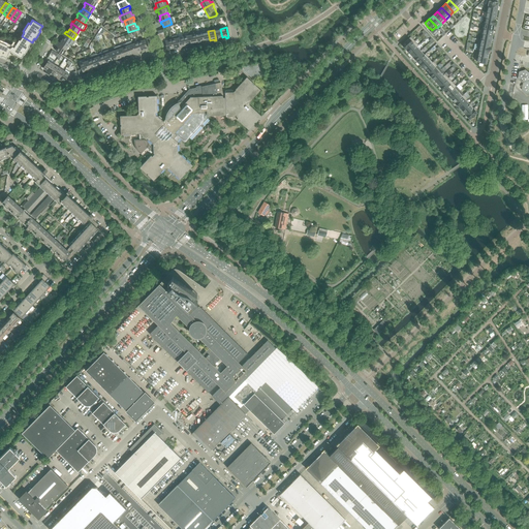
[(174,49),(172,39),(167,40),(166,38),(165,38),(162,32),(158,34),(163,48),(163,49),(164,49),(165,49),(166,49),(167,49),(167,51),(170,51),(169,49),(174,49)]
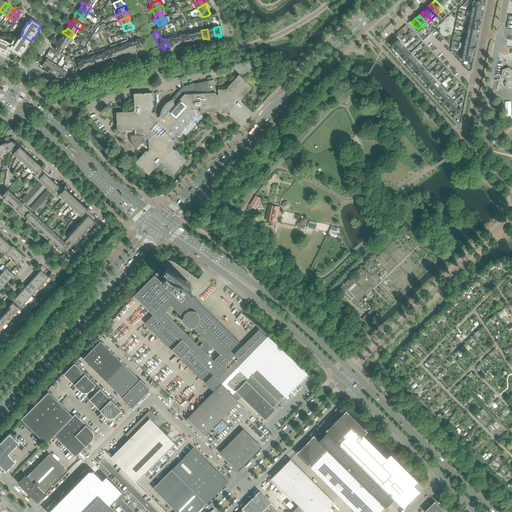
[(71,38),(62,32),(61,34),(62,35),(60,38),(68,43),(70,45),(74,40),(71,38)]
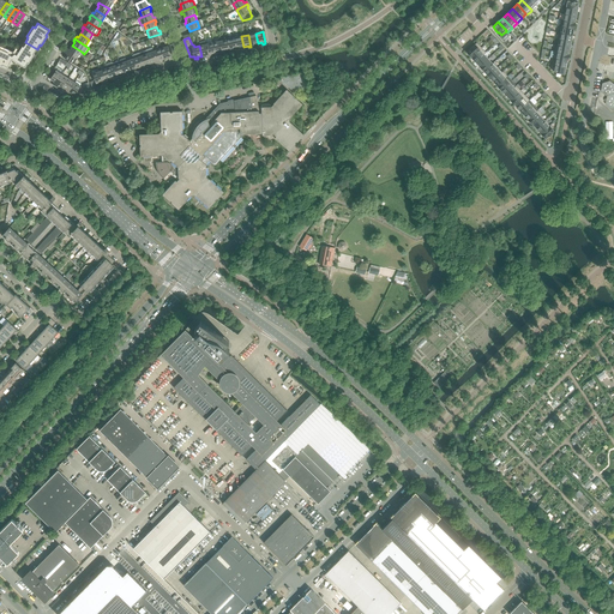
[(238,49),(234,38),(227,40),(229,49),(234,49),(234,50),(238,49)]
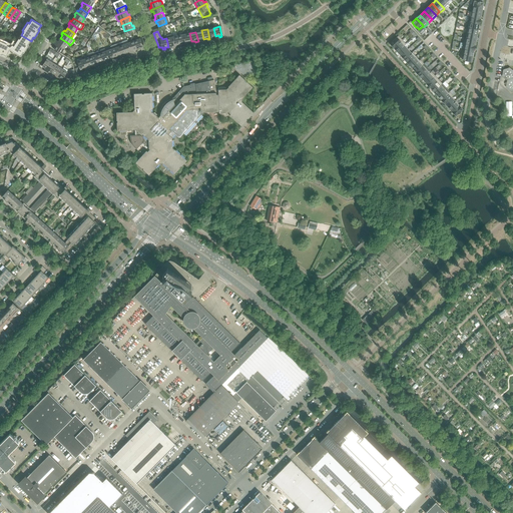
[(186,44),(183,34),(178,35),(180,44),(183,43),(183,45),(186,44)]
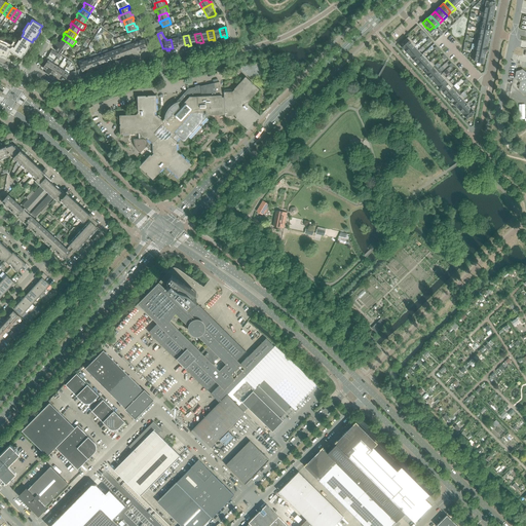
[(25,54),(30,46),(29,45),(32,42),(22,36),(20,39),(17,38),(12,47),(10,50),(22,58),(24,53),(25,54)]
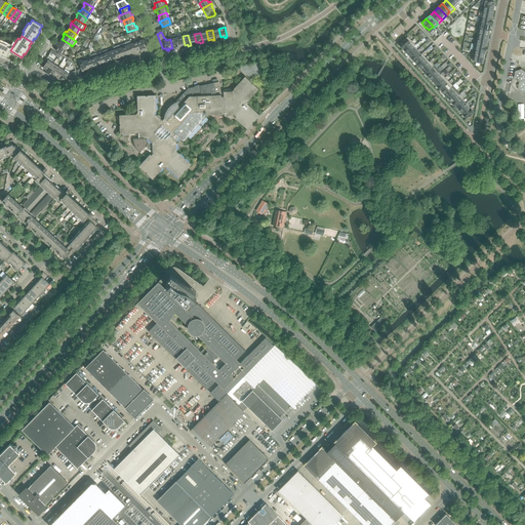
[(401,42),(399,44),(403,49),(411,41),(408,36),(406,38),(403,40),(403,39),(400,42),(401,42)]
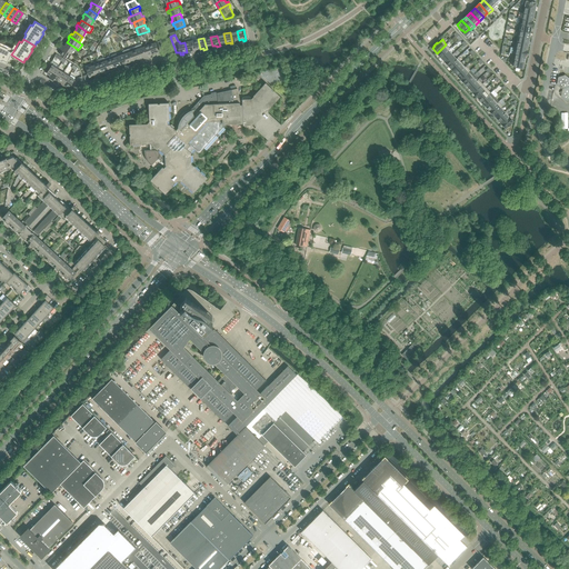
[(76,48),(67,42),(66,41),(62,47),(71,53),(76,48)]
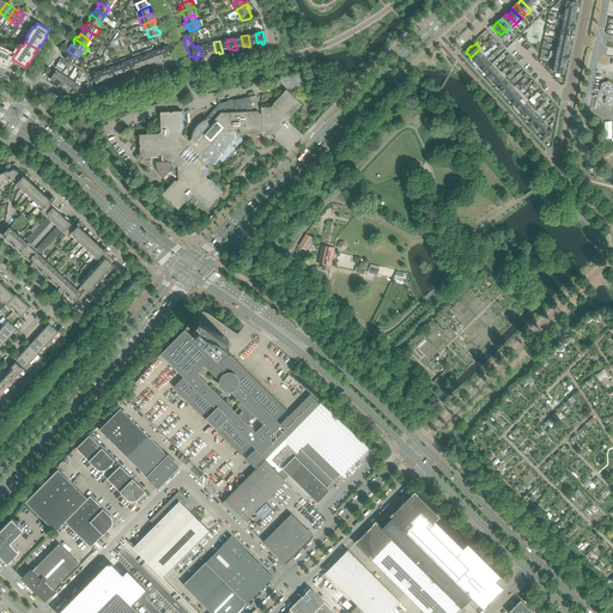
[(208,56),(206,44),(199,46),(201,56),(205,55),(206,56),(208,56)]
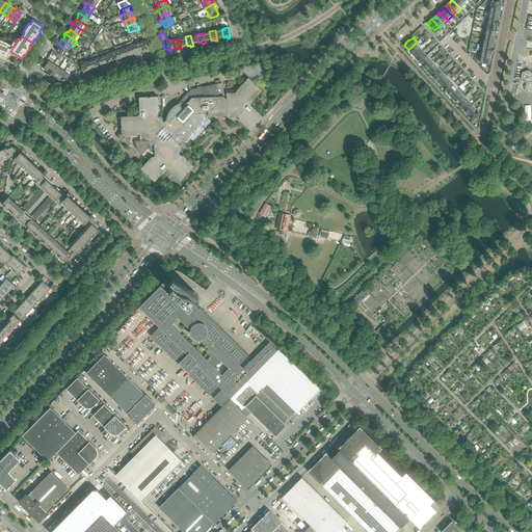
[(7,58),(10,51),(12,48),(8,46),(8,44),(0,40),(0,55),(2,57),(3,56),(7,58)]
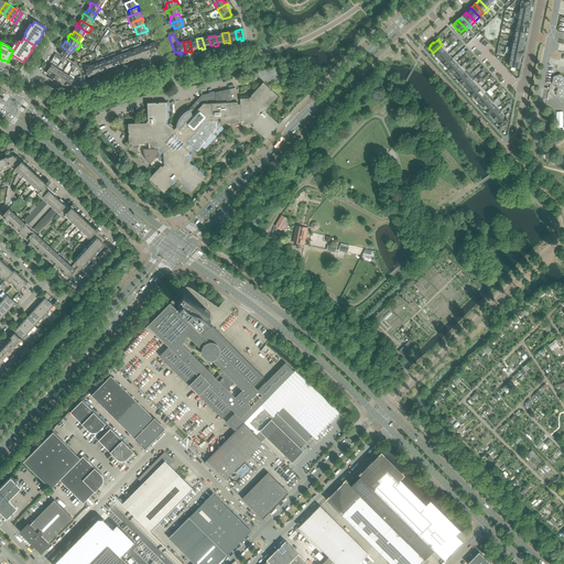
[(158,53),(154,42),(148,45),(151,54),(154,52),(155,54),(158,53)]
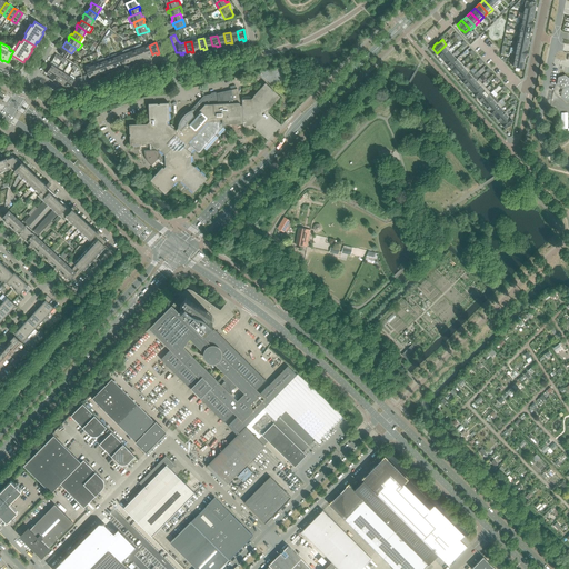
[(446,45),(437,53),(440,58),(448,50),(450,49),(446,45)]
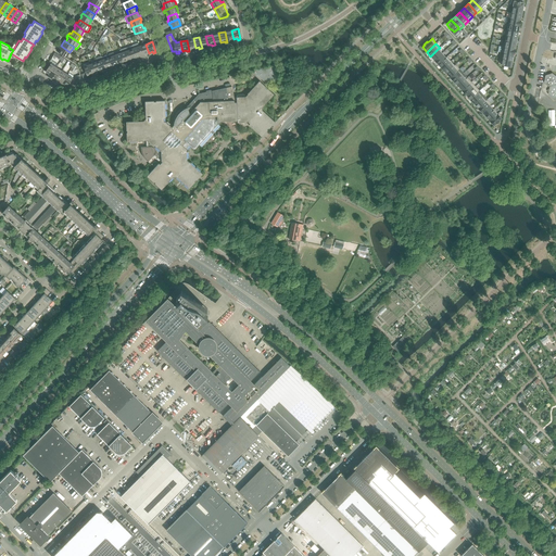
[(149,53),(146,45),(139,47),(143,57),(146,55),(144,54),(149,53)]
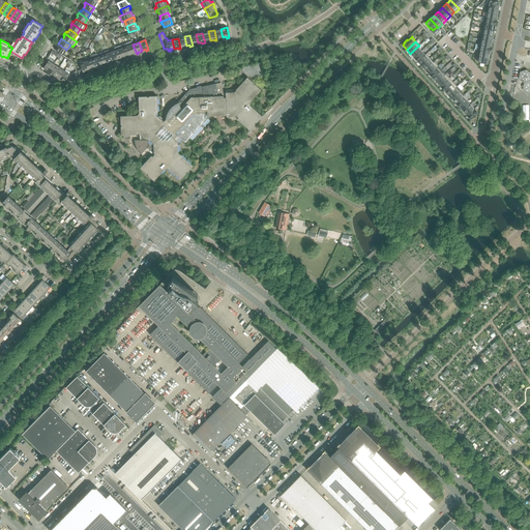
[(66,50),(58,43),(57,47),(58,47),(56,51),(63,55),(66,50)]
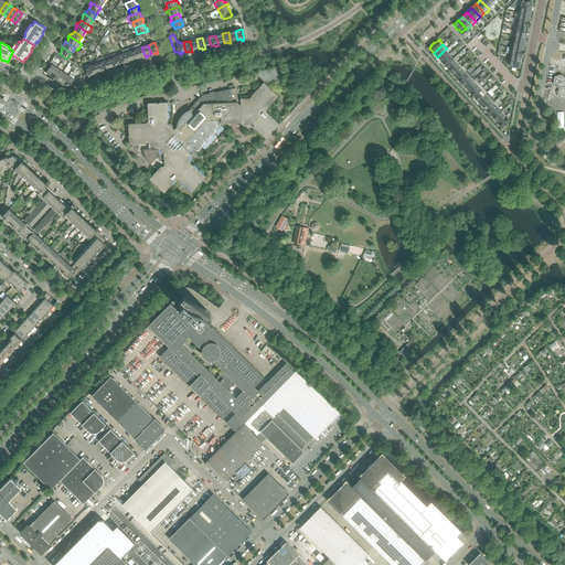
[(146,57),(141,48),(135,50),(138,59),(142,57),(142,59),(146,57)]
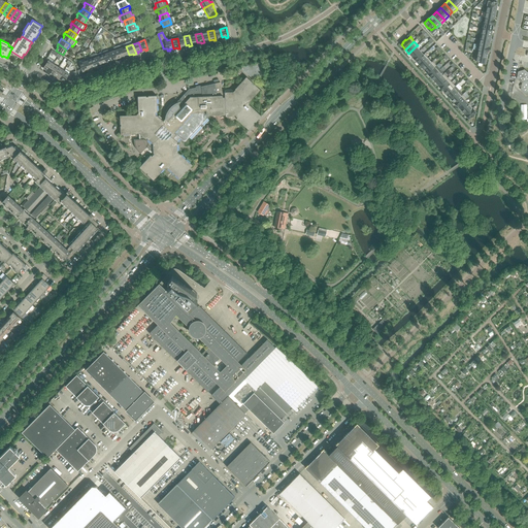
[(129,55),(126,46),(121,48),(124,58),(127,58),(126,56),(129,55)]
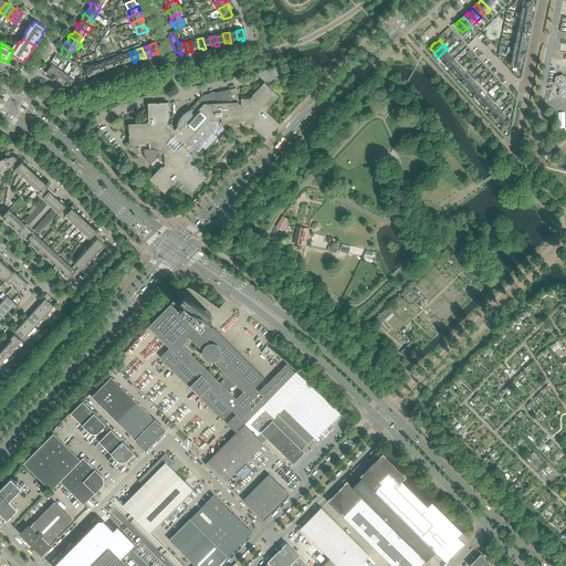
[(446,50),(438,58),(442,62),(450,54),(446,50)]
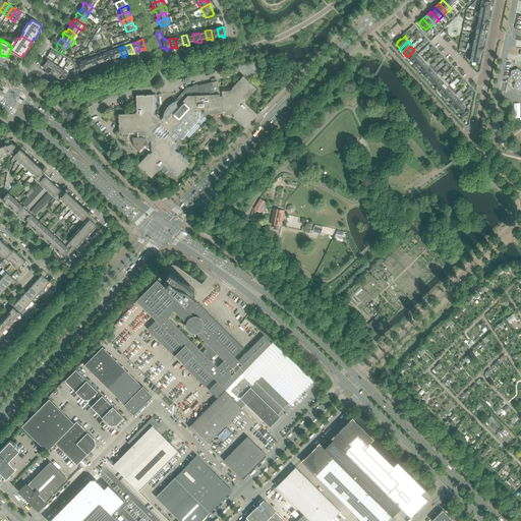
[(119,48),(113,50),(116,58),(117,59),(122,57),(119,48)]
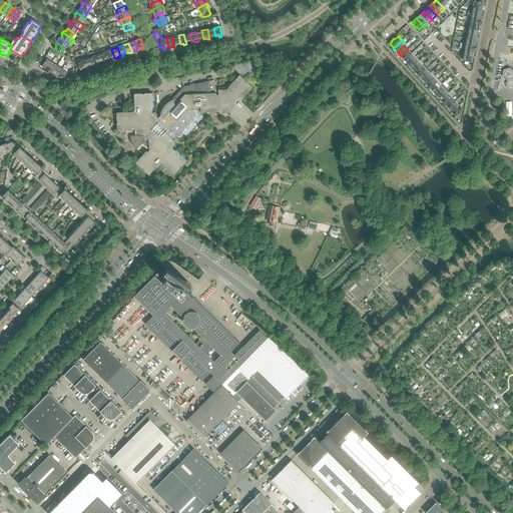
[(109,61),(104,48),(99,50),(103,61),(106,60),(107,61),(109,61)]
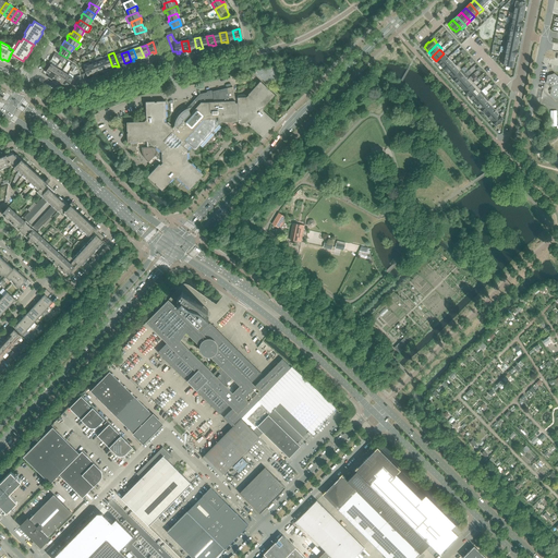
[(124,62),(121,53),(116,56),(114,52),(113,52),(119,67),(121,65),(121,63),(124,62)]
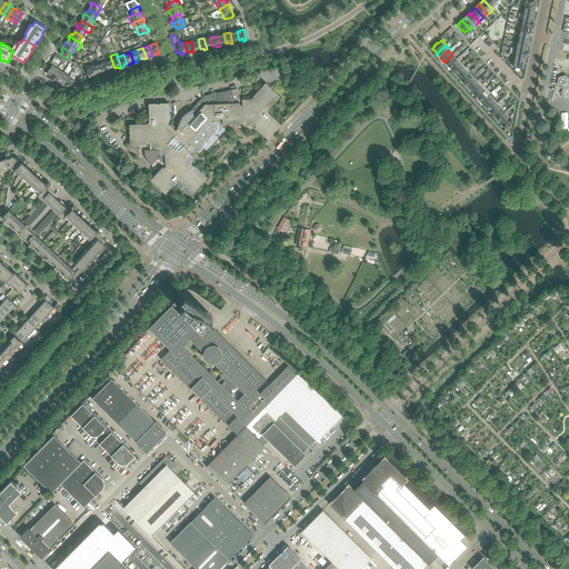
[(452,55),(445,62),(448,67),(457,59),(456,59),(453,56),(452,55)]
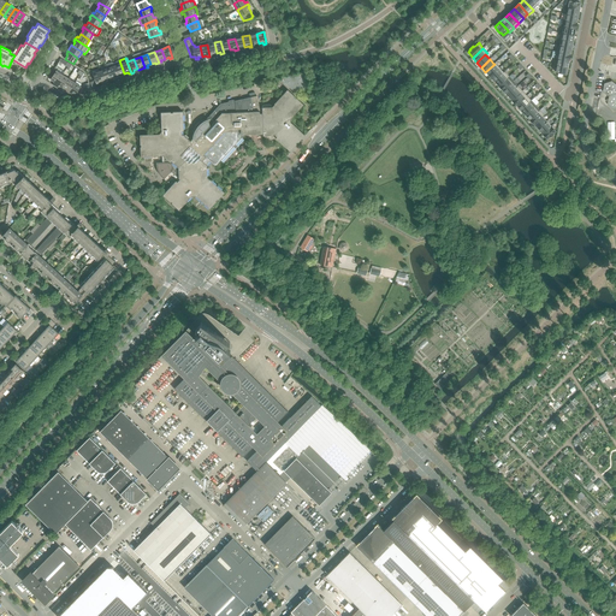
[(124,73),(119,60),(112,63),(113,66),(118,78),(120,77),(119,75),(124,73)]
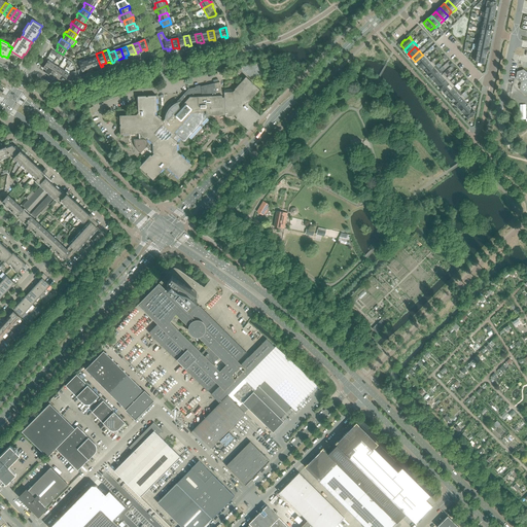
[(423,55),(415,62),(419,66),(427,58),(423,54),(422,55),(423,55)]
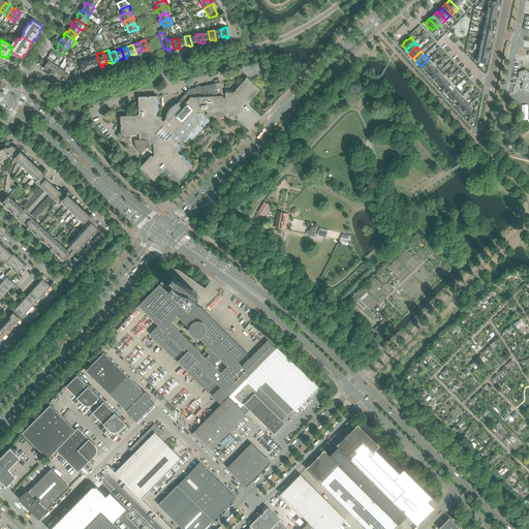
[(101,67),(97,57),(91,59),(95,67),(98,66),(98,68),(101,67)]
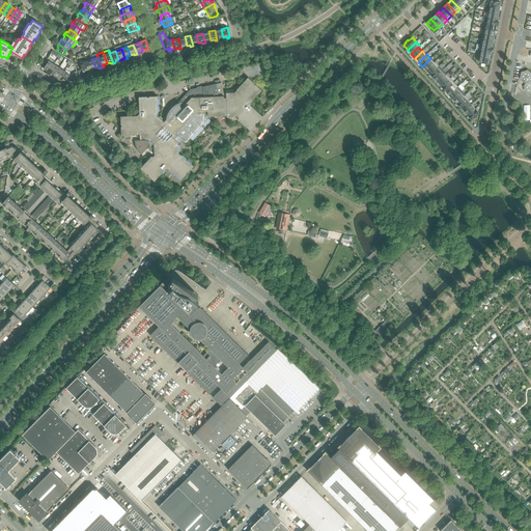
[(430,58),(422,66),(424,68),(423,68),(425,71),(426,70),(426,71),(435,62),(430,58)]
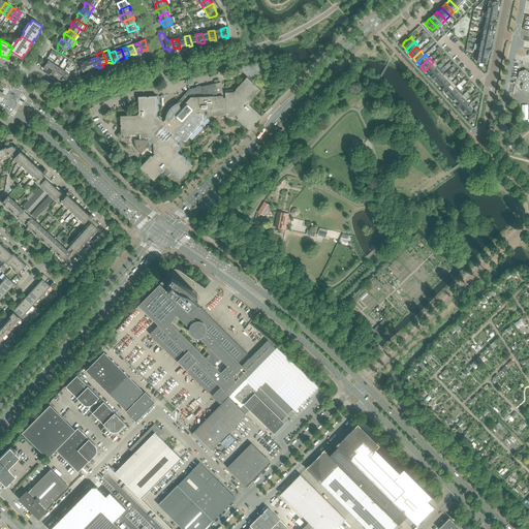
[(95,67),(91,59),(86,61),(89,71),(92,70),(91,69),(95,67)]
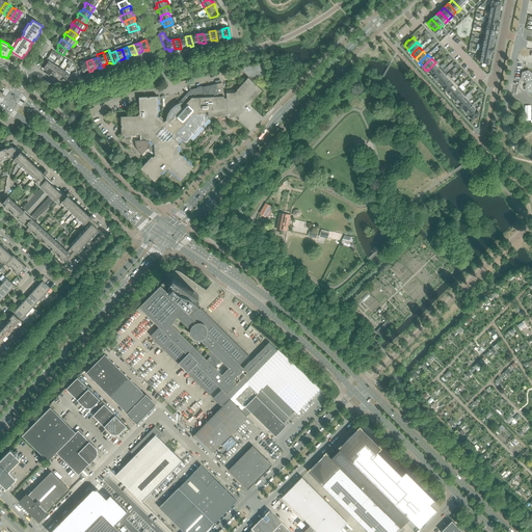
[(48,74),(54,64),(49,61),(44,69),(47,71),(46,72),(48,74)]
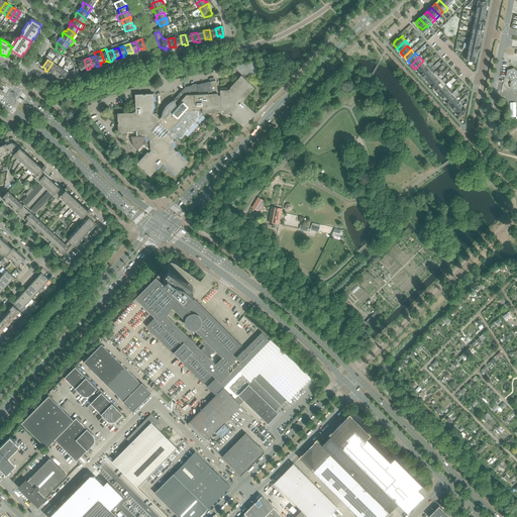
[(87,70),(84,60),(78,62),(81,71),(85,69),(85,71),(87,70)]
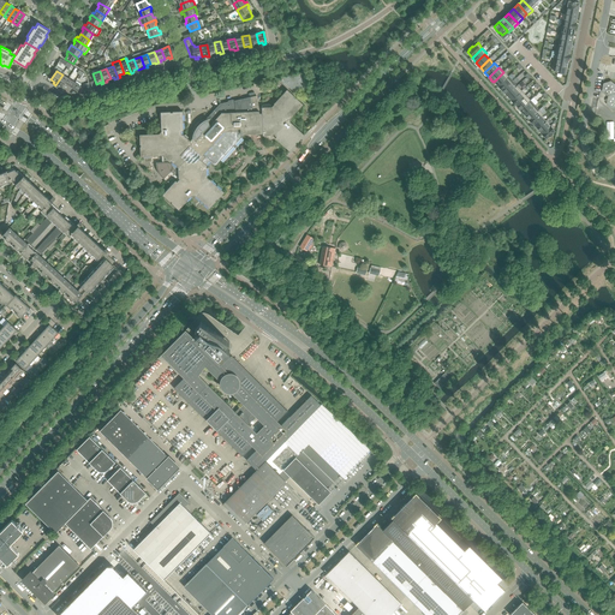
[(503,72),(494,82),(496,84),(497,87),(508,76),(505,71),(503,71),(503,72)]
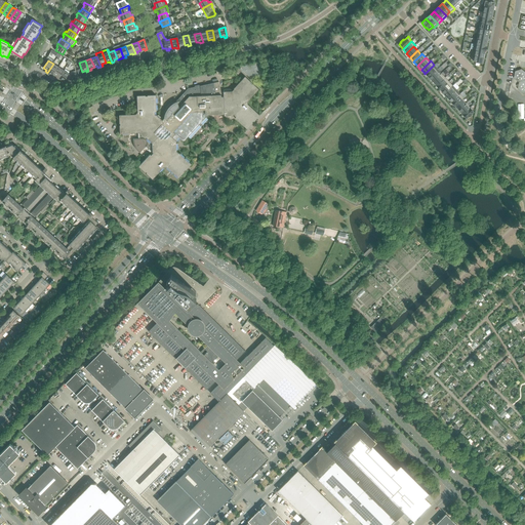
[(265,77),(259,65),(258,63),(238,67),(243,72),(250,78),(260,76),(261,78),(265,77)]
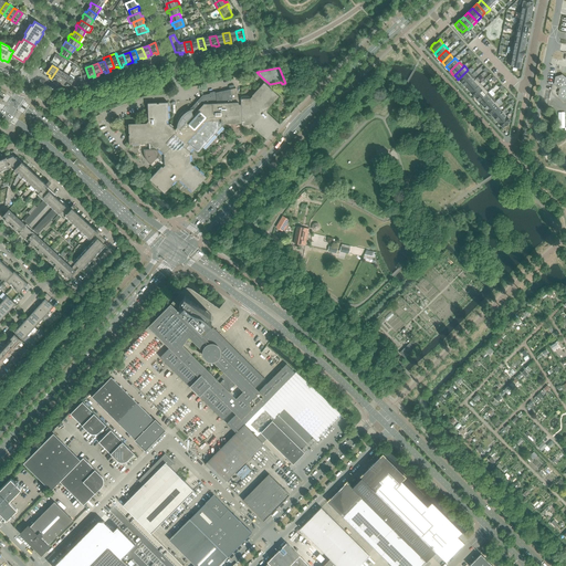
[(58,81),(63,72),(58,69),(51,79),(53,80),(54,79),(58,81)]
